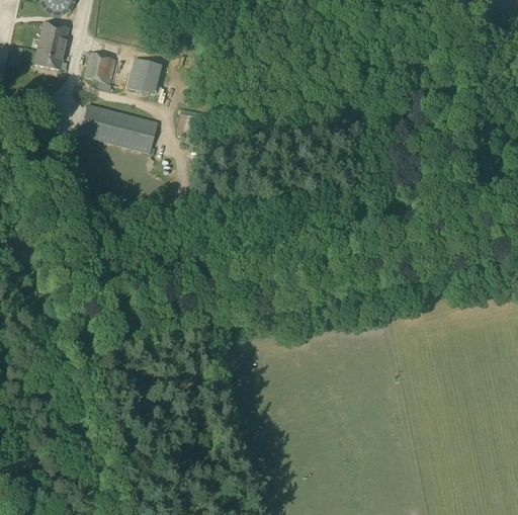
[(59,69),(68,27),(42,22),(33,64),(59,69)]
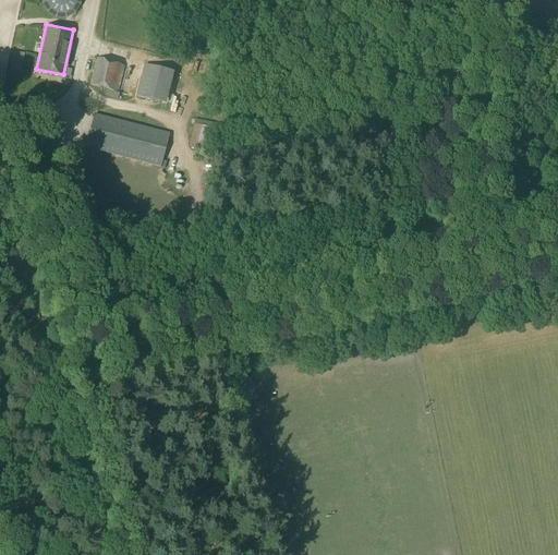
[(24,51),(12,49),(9,68),(21,70),(24,51)]
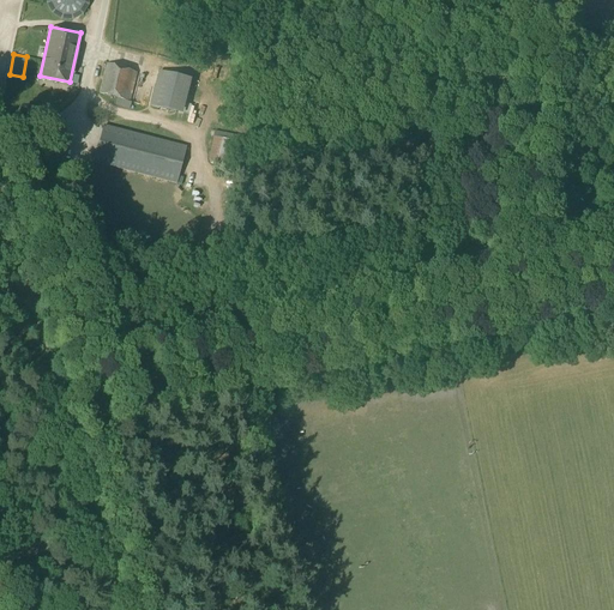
[(132,100),(130,97),(137,68),(107,61),(100,90),(118,95),(115,102),(130,107),(132,100)]
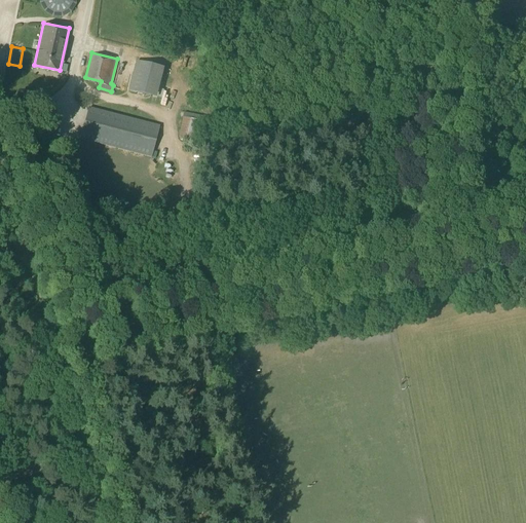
[(164,66),(137,59),(128,89),(157,96),(164,66)]
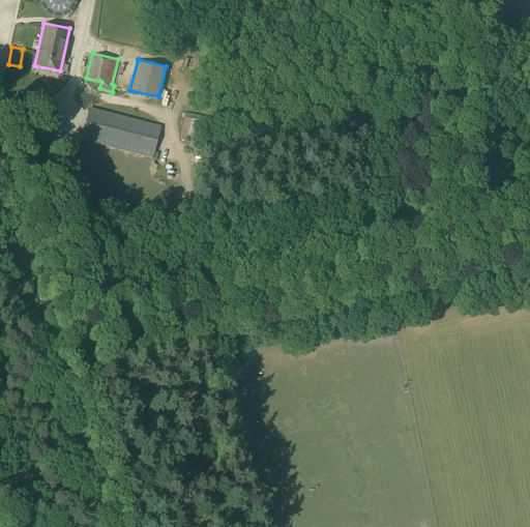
[(160,125),(89,107),(81,138),(152,155),(160,125)]
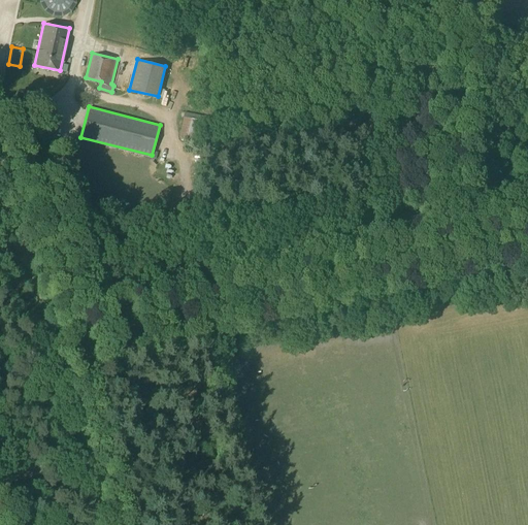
[(196,134),(200,119),(184,116),(180,130),(196,134)]
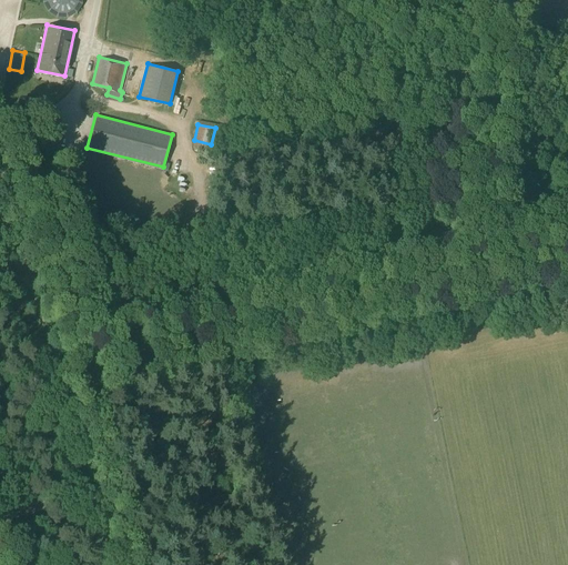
All buildings are outlined.
